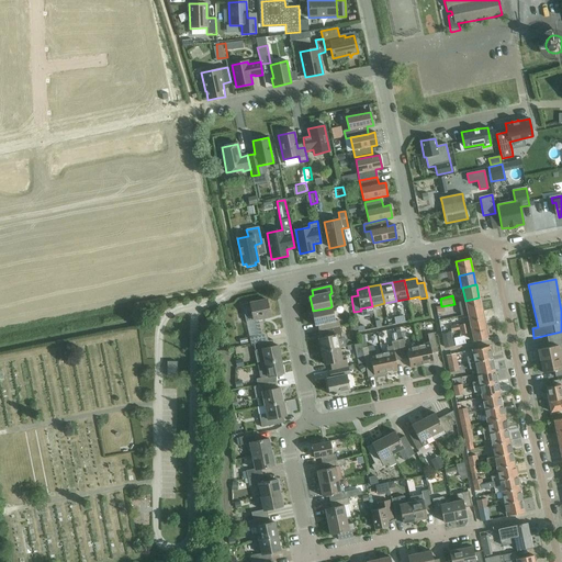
[(479,298),(465,301),(462,302),(458,303),(461,316),(468,315),(482,312),(479,298)]
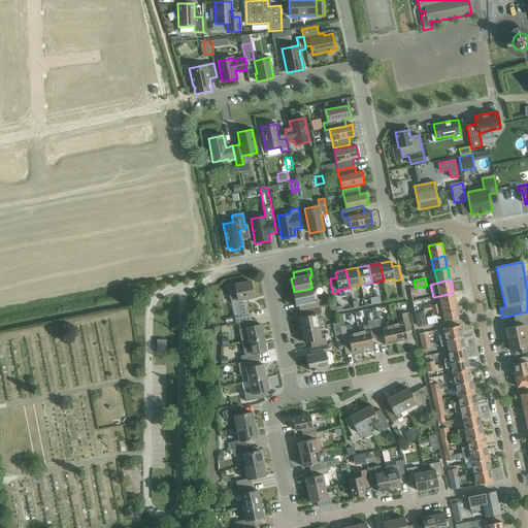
[(250,314),(246,299),(253,297),(254,297),(250,282),(235,285),(227,286),(229,296),(231,302),(239,301),(242,315),(233,317),(235,324),(242,322),(252,320),(250,314)]
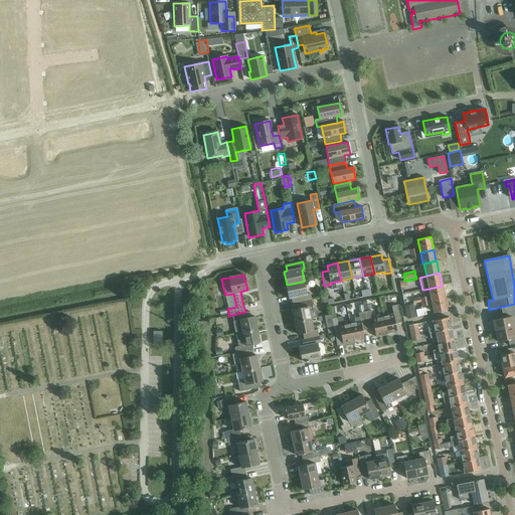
[(293,303),(296,302),(311,299),(309,293),(306,293),(303,282),(287,285),(286,285),(289,298),(292,297),(293,303)]
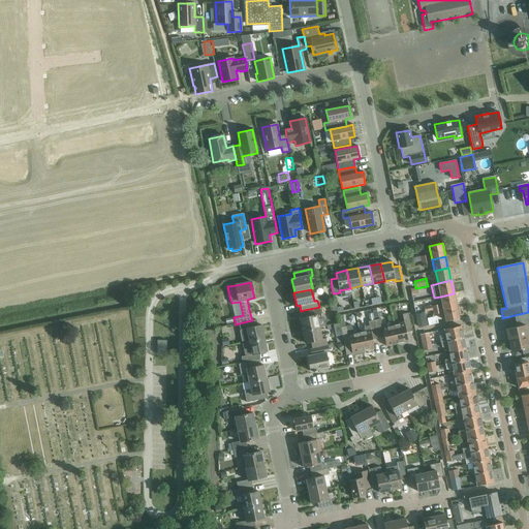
[(432,305),(424,307),(424,309),(425,313),(433,311),(457,306),(455,298),(454,293),(440,297),(441,298),(442,302),(438,303),(438,305),(432,306),(432,305)]
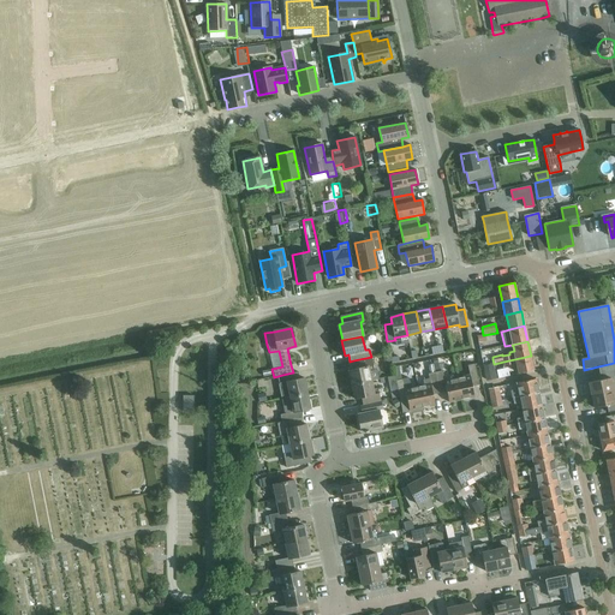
[(469,352),(470,360),(478,358),(476,350),(469,352)]
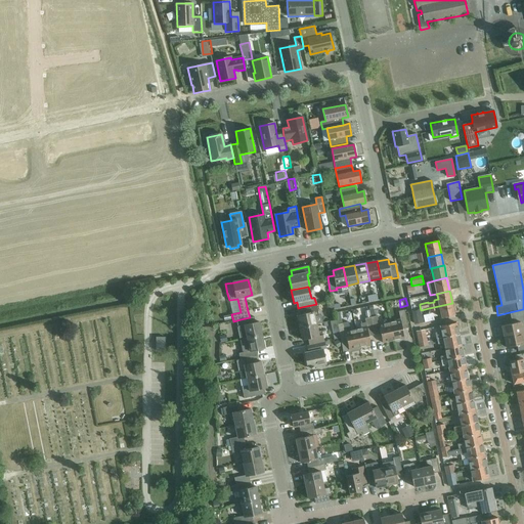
[(452,303),(429,308),(430,312),(435,311),(437,312),(440,312),(441,317),(454,315),(452,303)]
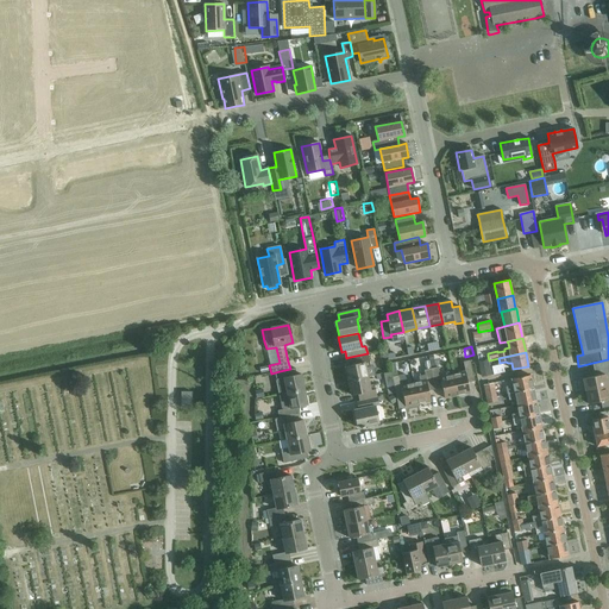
[(345,366),(347,382),(368,377),(365,368),(370,366),(368,353),(350,357),(351,365),(345,366)]
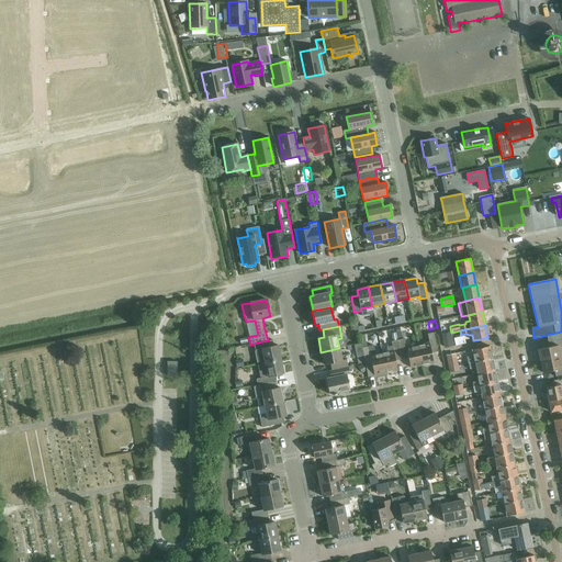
[(388,352),(382,353),(386,373),(397,371),(396,361),(403,360),(398,340),(396,328),(395,328),(397,340),(391,341),(392,347),(386,348),(388,352)]
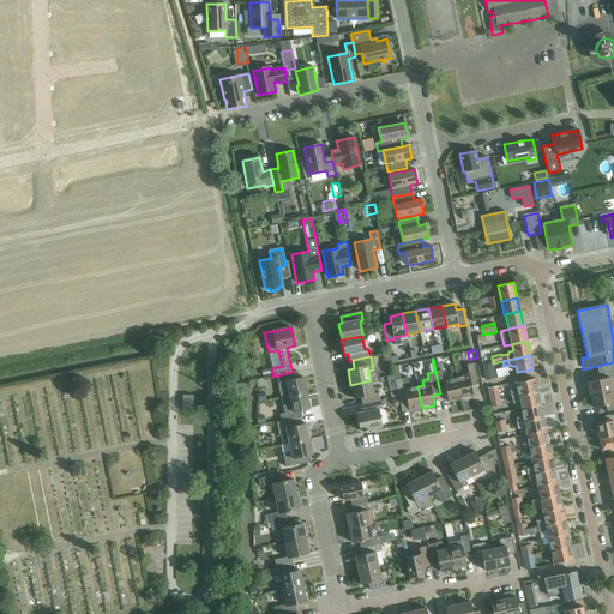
[(413,361),(399,363),(402,373),(415,369),(413,361)]
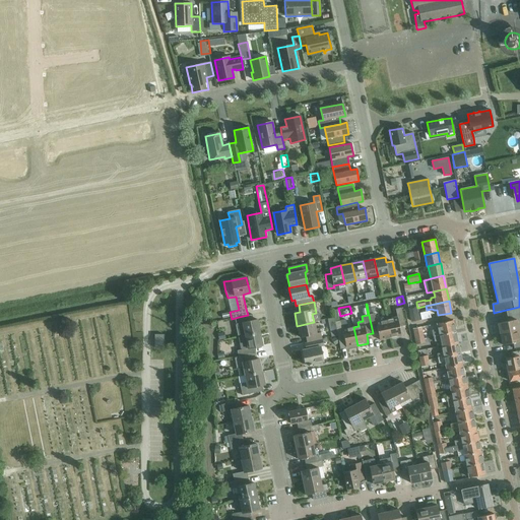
[(498,323),(500,334),(518,330),(517,325),(519,324),(519,310),(519,307),(506,310),(508,321),(498,323)]
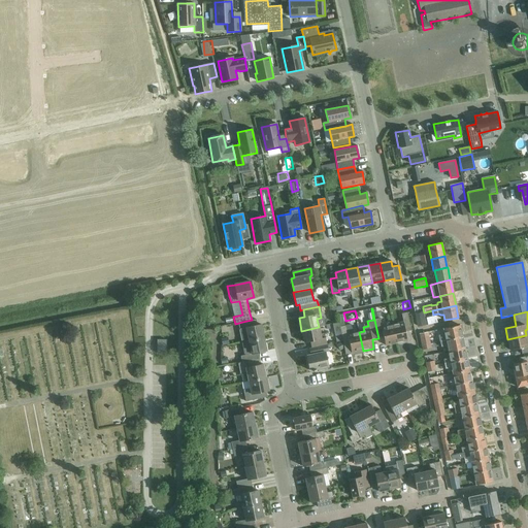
[(403,322),(393,325),(397,343),(407,341),(405,332),(411,331),(408,312),(402,314),(403,322)]
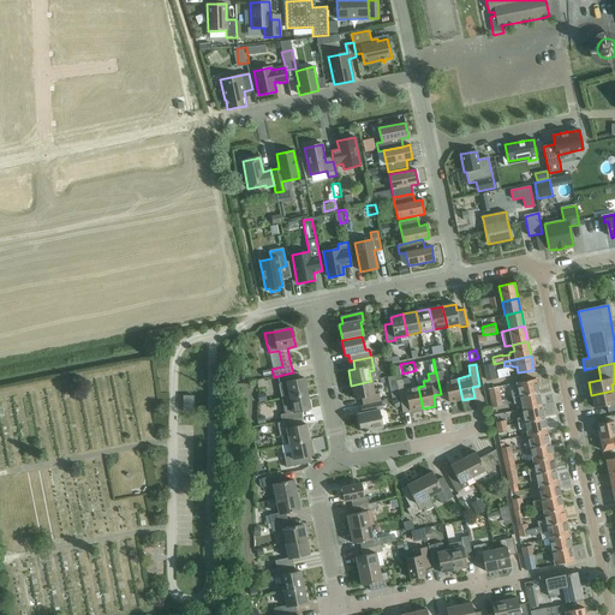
[(494,364),(483,366),(487,381),(497,378),(494,364)]
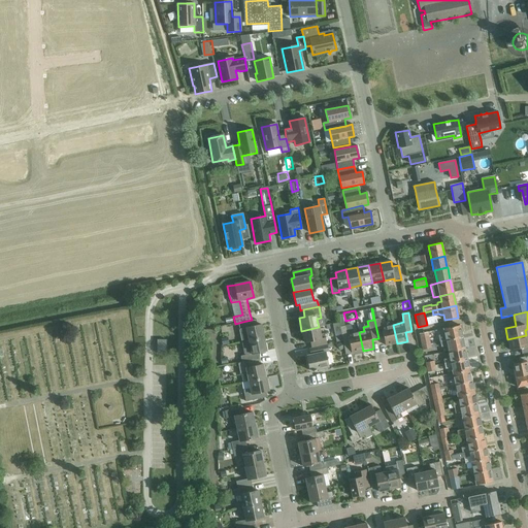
[(363,351),(359,332),(353,333),(351,325),(344,326),(342,315),(337,316),(343,345),(350,343),(352,353),(363,351)]
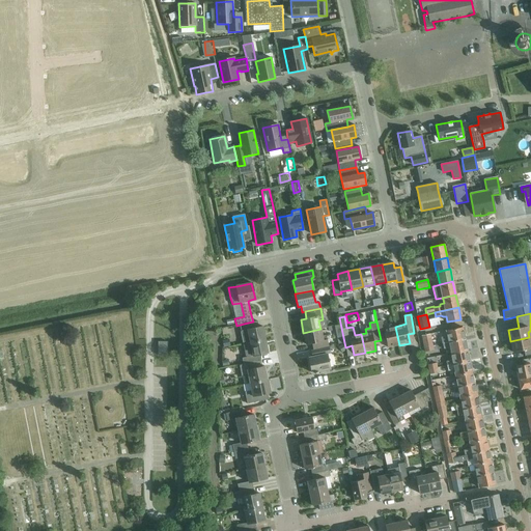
[(244,324),(240,325),(243,338),(244,344),(266,339),(262,326),(258,327),(257,320),(253,322),(244,324)]
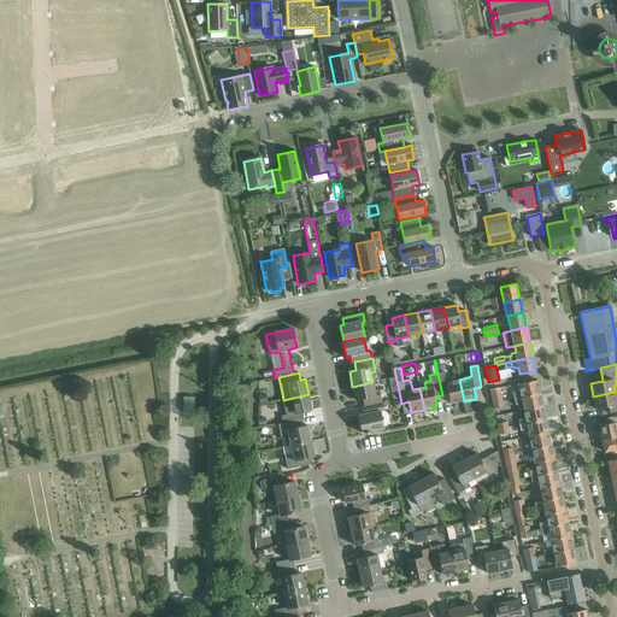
[(441,372),(438,374),(442,395),(448,394),(451,404),(464,401),(459,380),(446,382),(444,372),(441,372)]
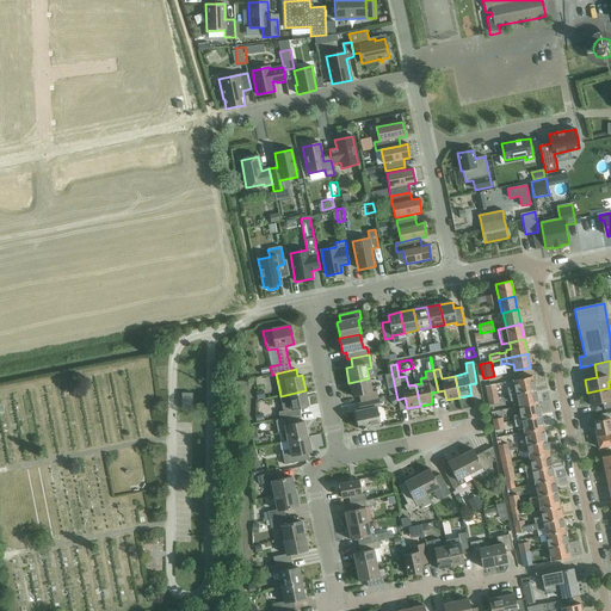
[(508,395),(535,389),(531,376),(513,381),(514,387),(507,388),(508,395)]
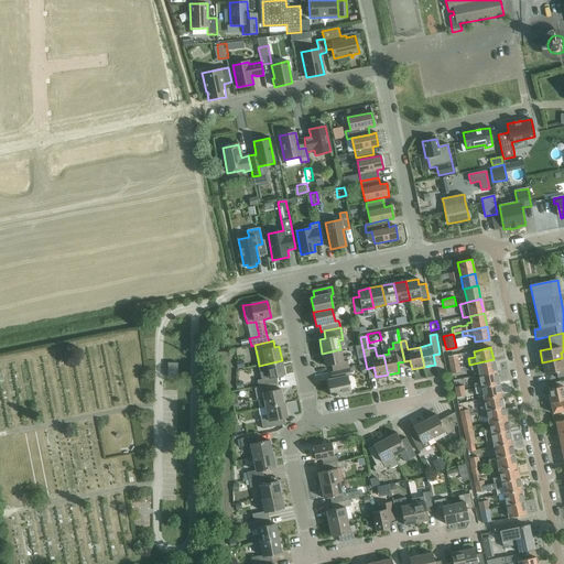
[(349,369),(349,368),(346,356),(343,357),(340,349),(322,354),(324,366),(332,364),(333,372),(349,369)]
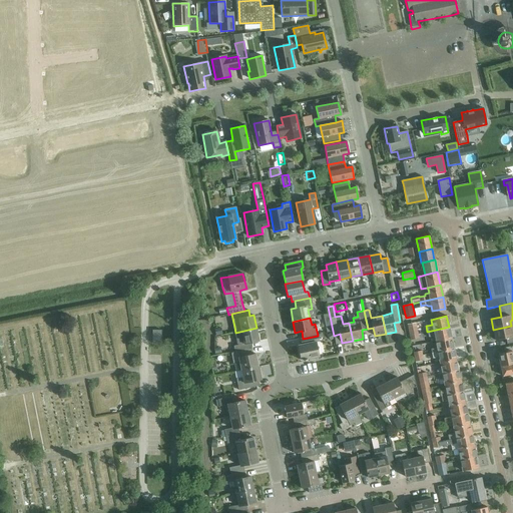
[(407,325),(409,335),(418,334),(416,323),(407,325)]
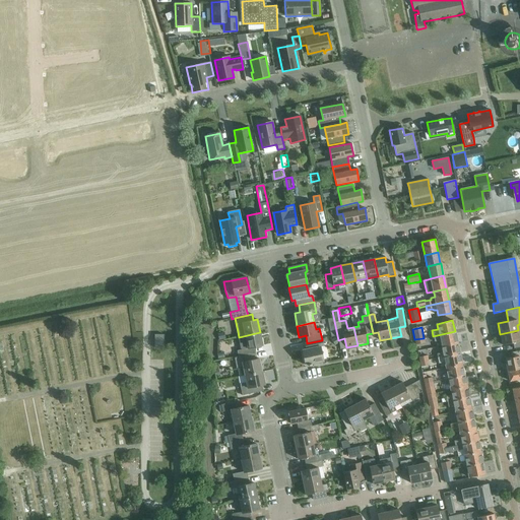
[(518,330),(500,334),(502,345),(512,342),(514,348),(519,346),(519,335),(518,330)]
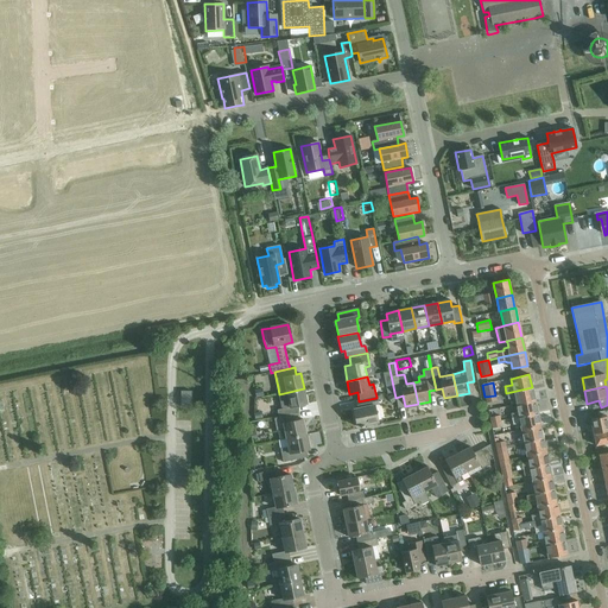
[(515,405),(534,400),(532,387),(506,393),(508,399),(514,398),(515,405)]
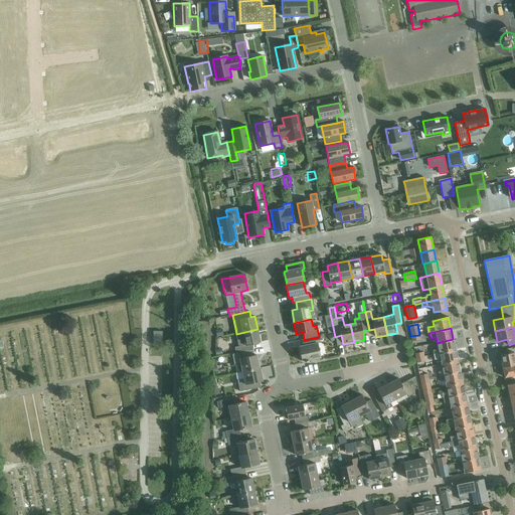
[(234,347),(236,353),(249,351),(248,345),(260,342),(258,329),(236,334),(234,334),(236,346),(234,347)]
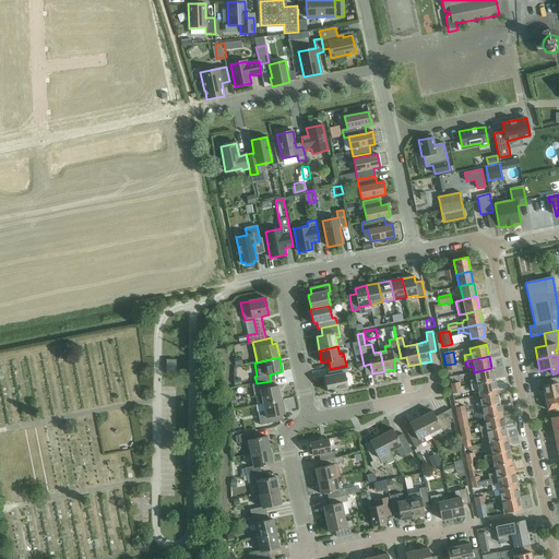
[(166,375),(176,375),(176,360),(166,359),(166,375)]
